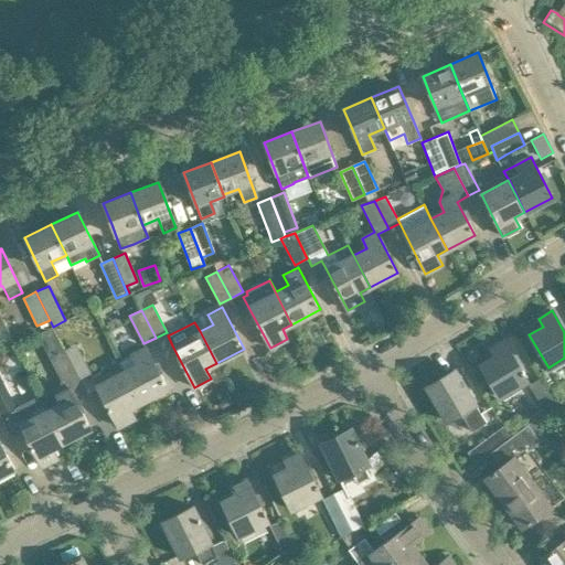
[(41,333),(53,356),(67,384),(78,377),(64,351),(53,328),(41,333)]
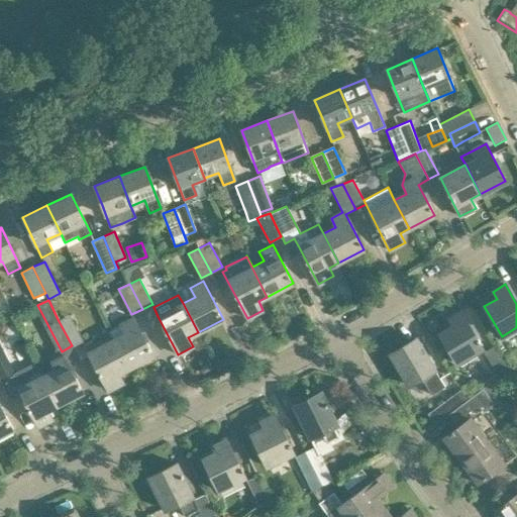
[(439,333),(449,350),(457,364),(483,348),(479,342),(480,342),(478,338),(477,339),(459,311),(447,318),(451,325),(439,333)]
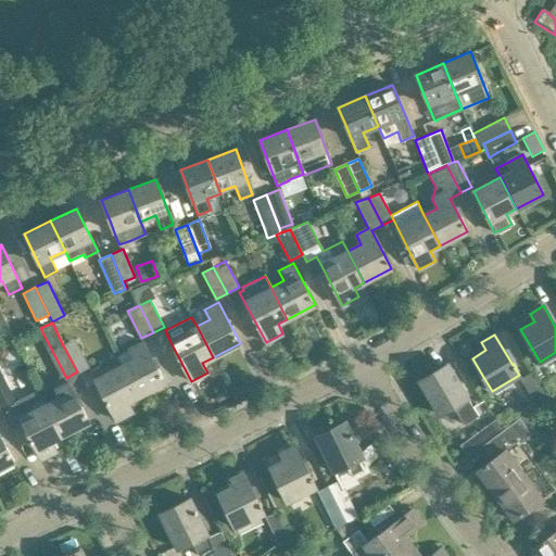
[(74,339),(63,345),(77,371),(89,366),(74,339)]
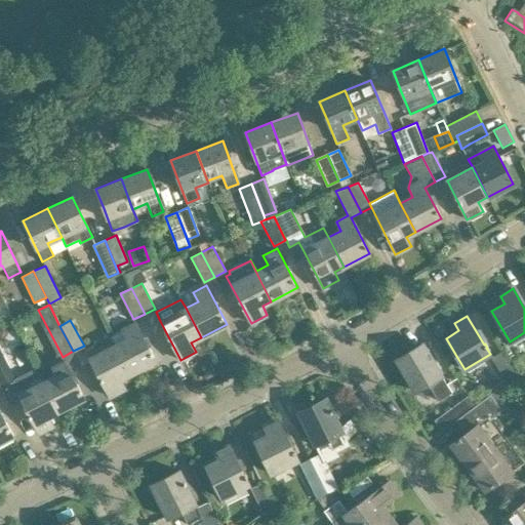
[(115,345),(130,374),(155,361),(135,323),(111,335),(115,345)]
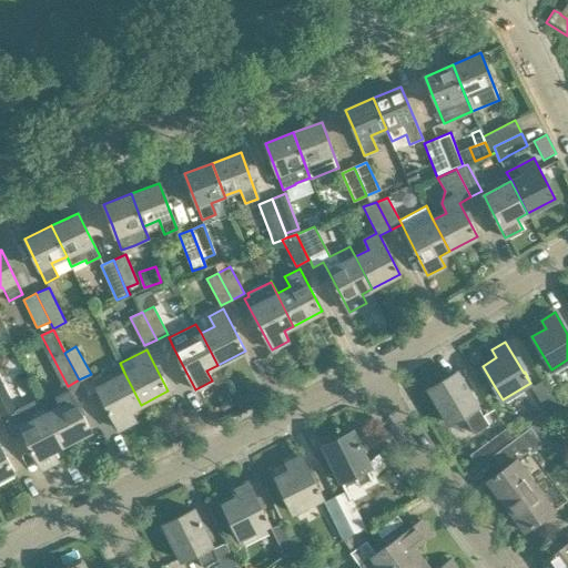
[(101,374),(92,379),(118,429),(135,421),(130,411),(141,405),(124,373),(120,365),(112,364),(103,368),(101,374)]
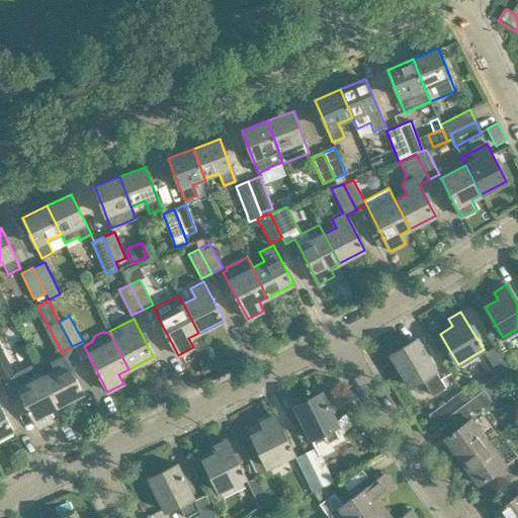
[(392,353),(391,353),(410,385),(422,378),(432,396),(446,387),(441,379),(427,355),(416,338),(416,339),(417,342),(394,356),(392,353)]
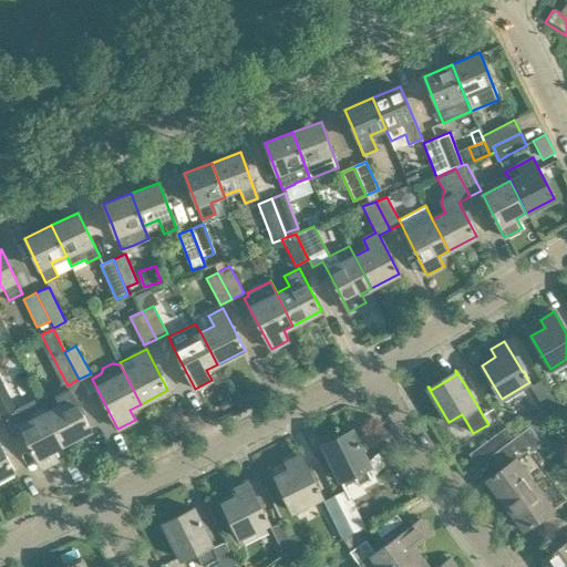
[(531,387),(545,410),(534,418),(539,424),(562,411),(543,380),(531,387)]
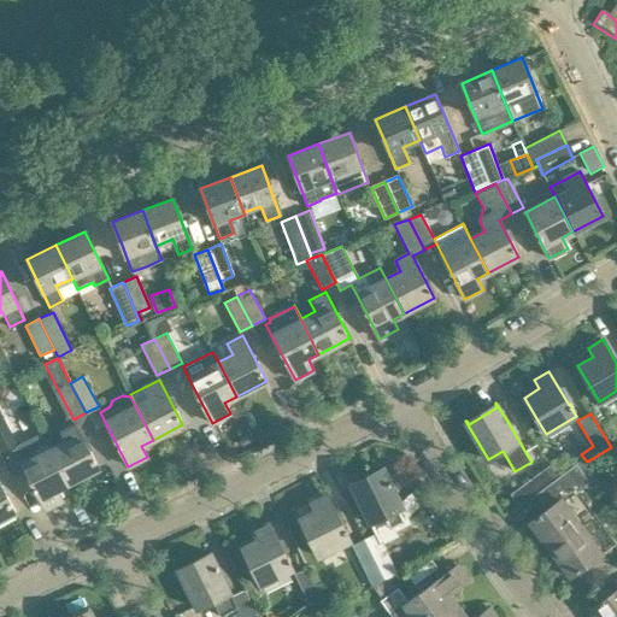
[(3,415),(0,415),(0,454),(1,457),(11,476),(24,470),(45,509),(63,499),(58,488),(69,483),(42,432),(17,444),(3,415)]
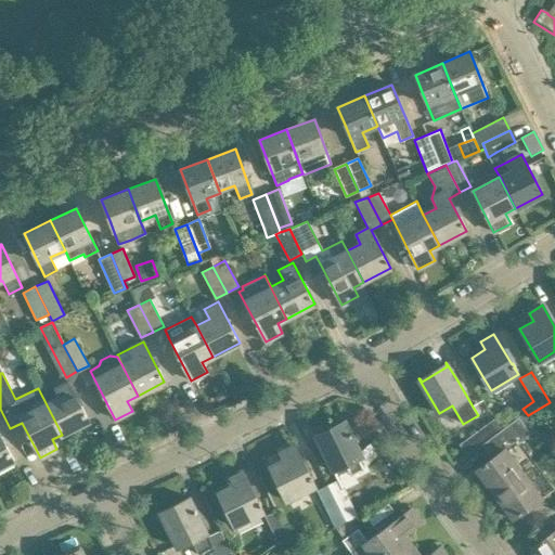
[(52,381),(38,388),(62,435),(89,421),(68,381),(56,387),(52,381)]
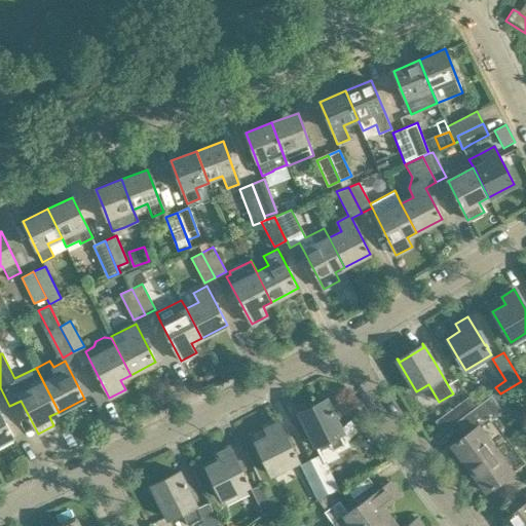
[(476,408),(468,413),(477,426),(489,417),(491,419),(501,411),(499,407),(505,402),(498,392),(476,408)]
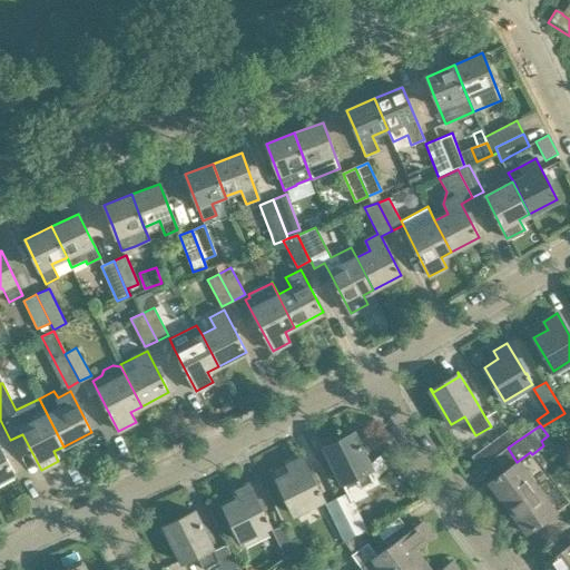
[(323,446),(333,467),(346,493),(337,498),(356,537),(361,533),(367,530),(353,502),(367,495),(365,491),(380,483),(353,431),(352,432),(354,436),(326,450),(324,445),(323,446)]
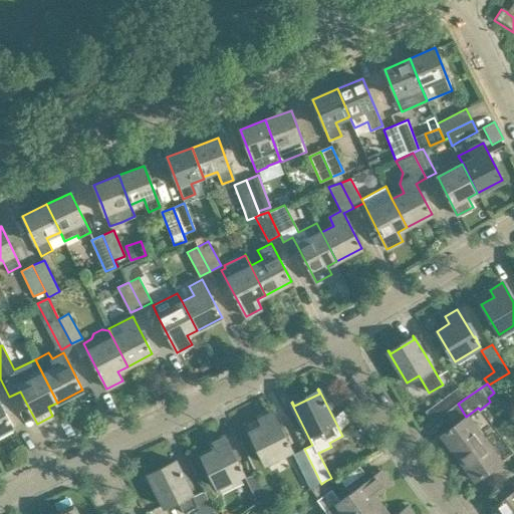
[(426,412),(433,422),(458,404),(465,399),(458,389),(426,412)]
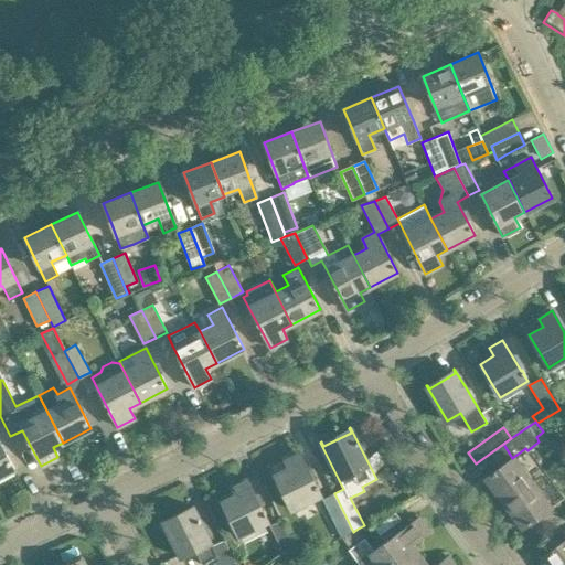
[(0,477),(14,469),(0,443),(0,477)]
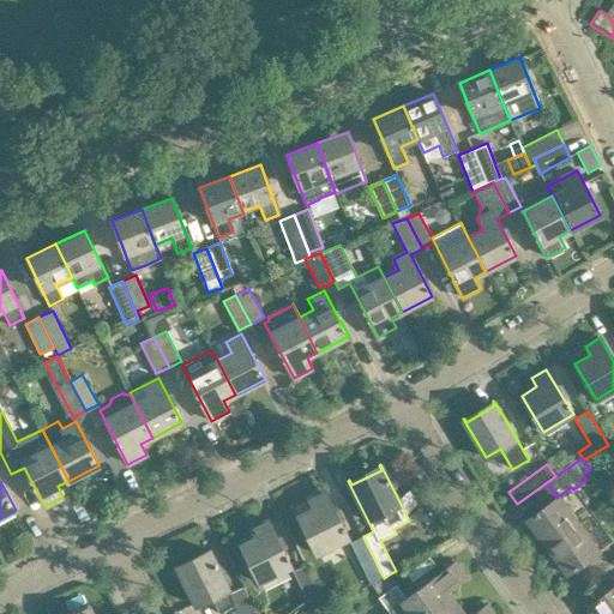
[(571,487),(557,498),(527,519),(547,547),(593,515),(573,489),(571,487)]
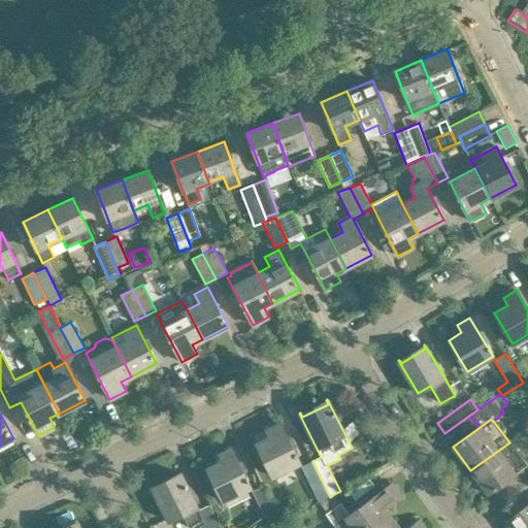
[(257,443),(266,462),(273,475),(299,463),(296,457),(297,456),(295,452),(294,453),(279,423),(266,430),(270,437),(257,443)]
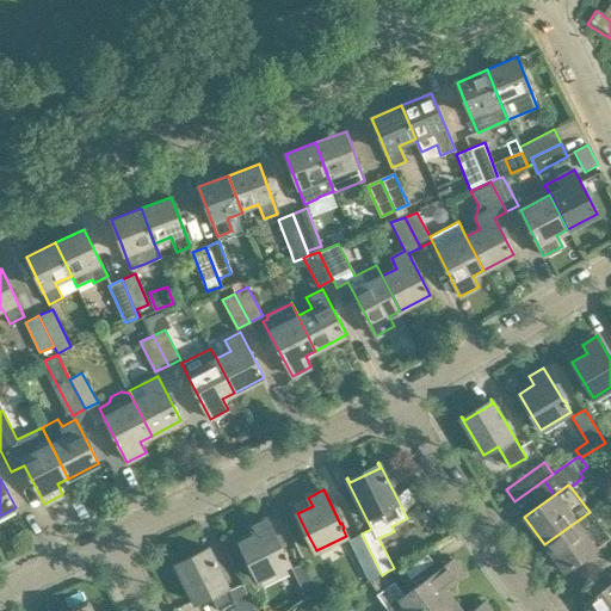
[(413,507),(406,497),(400,501),(405,511),(413,507)]
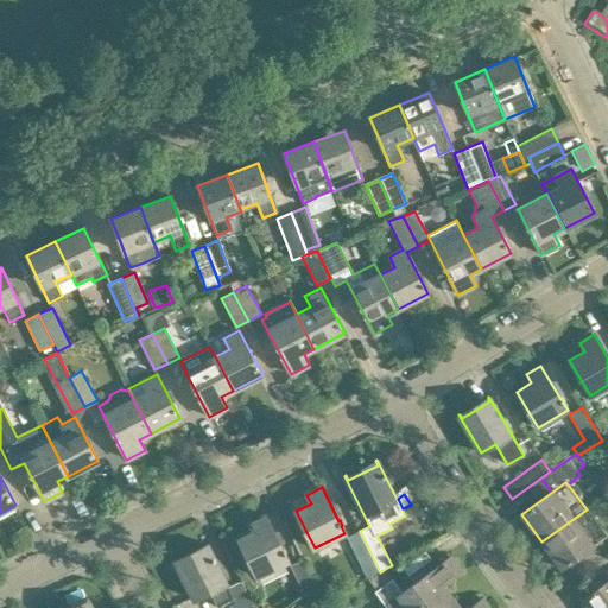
[(587,510),(542,542),(562,568),(606,534),(595,521),(587,510)]
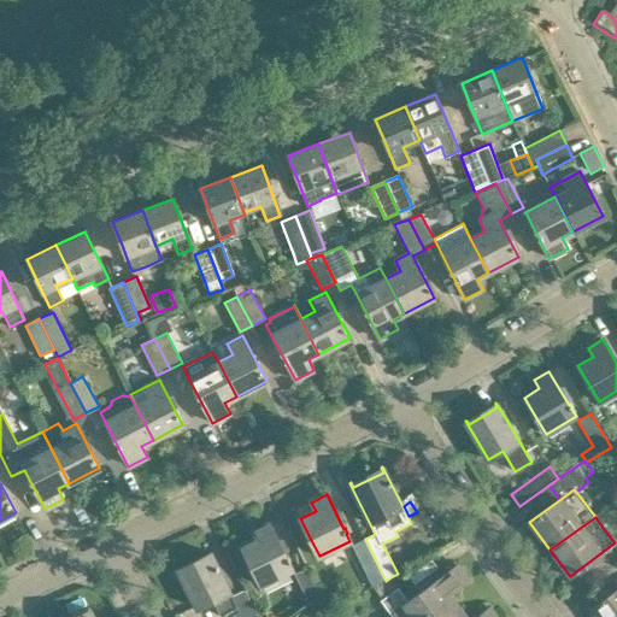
[(242,547),(253,569),(260,585),(292,569),(288,563),(291,562),(288,557),(286,558),(269,523),(253,530),(258,539),(242,547)]
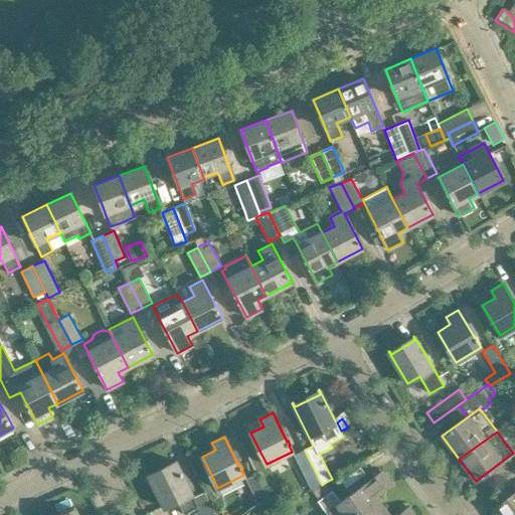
[(322,485),(305,450),(294,455),(311,490),(313,488),(313,489),(322,485)]
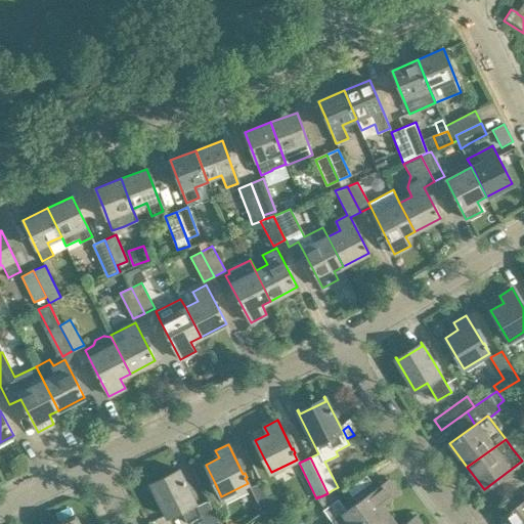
[(197,507),(178,469),(177,470),(179,473),(154,486),(151,482),(150,483),(167,517),(181,510),(187,523),(201,517),(203,523),(219,523),(208,501),(197,507)]
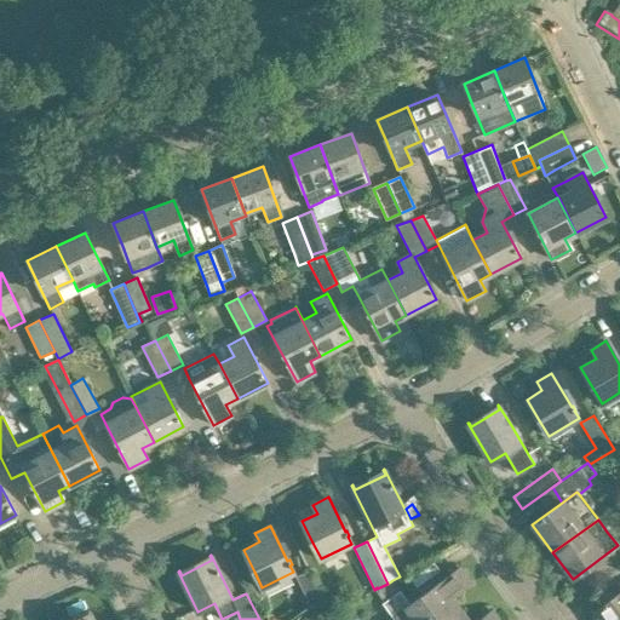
[(388,584),(377,589),(385,601),(382,603),(392,616),(388,619),(451,619),(459,614),(448,600),(470,583),(460,568),(409,603),(394,581),(392,580),(388,584)]
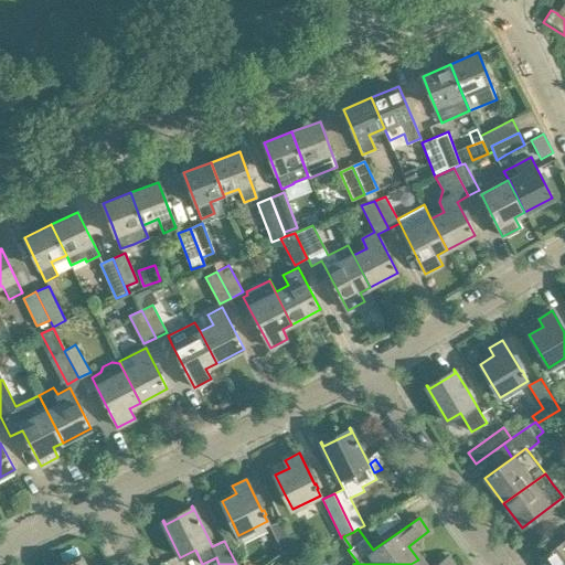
[(284,554),(295,548),(281,520),(269,526),(284,554)]
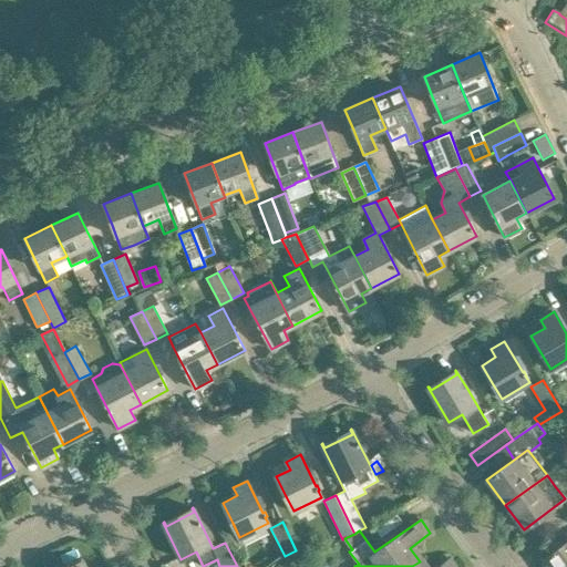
[(566,566),(566,540),(544,558),(550,566),(566,566)]
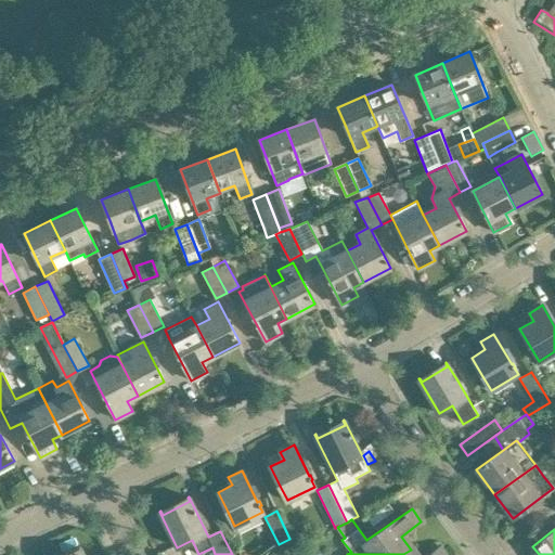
[(292,554),(285,545),(272,554),(292,554)]
